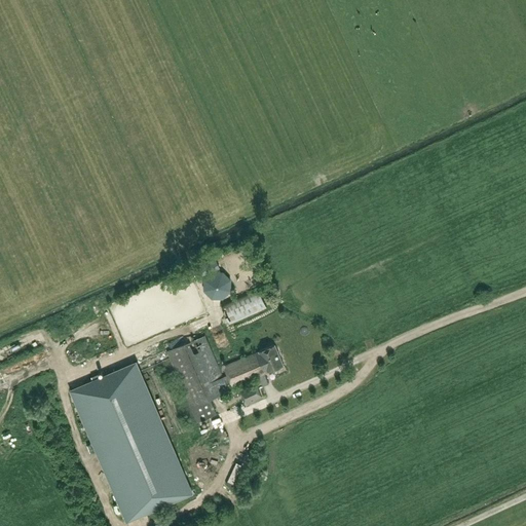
[(213,275),(200,287),(215,302),(220,297),(223,300),(230,294),(213,275)]
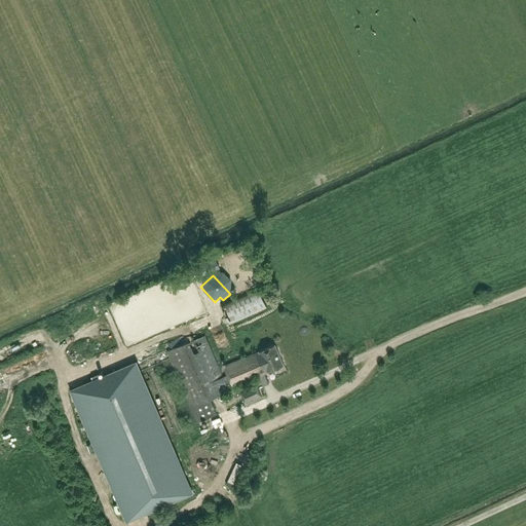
[(229,325),(267,308),(257,288),(220,304),(229,325)]
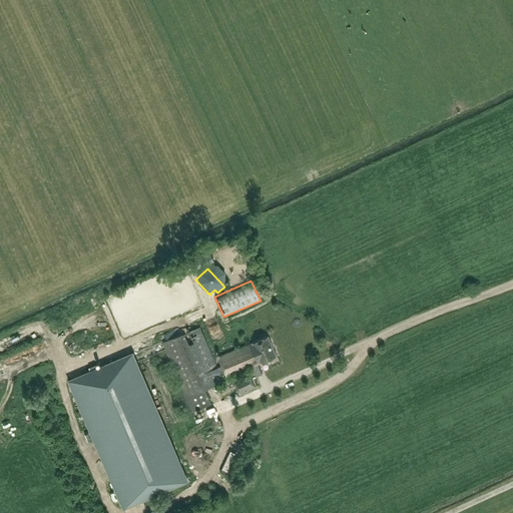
[(261,363),(277,356),(268,336),(252,342),(252,343),(218,357),(221,365),(217,368),(199,327),(161,343),(192,411),(210,403),(204,390),(223,382),(218,370),(223,368),(226,377),(251,367),(255,377),(262,374),(258,364),(261,363)]
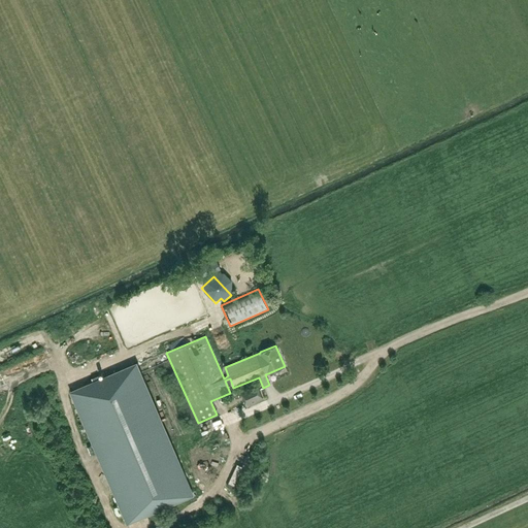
[(225,354),(230,353),(227,341),(222,343),(225,354)]
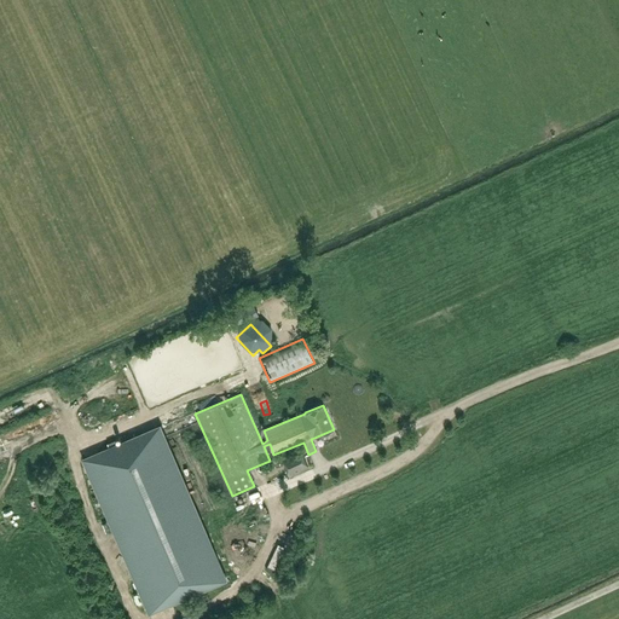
[(19,404),(11,409),(13,415),(23,411),(19,404)]
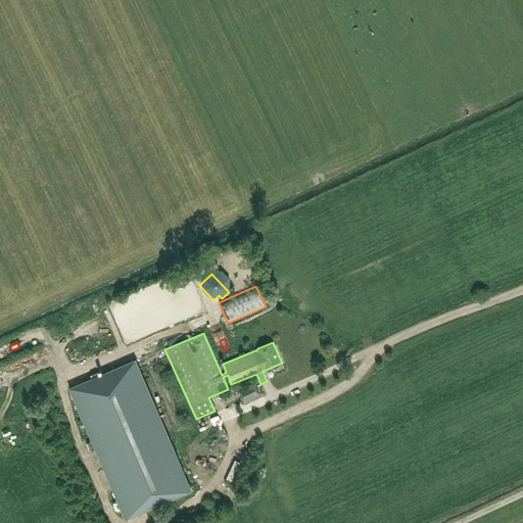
[(28,346),(31,353),(38,349),(35,343),(28,346)]
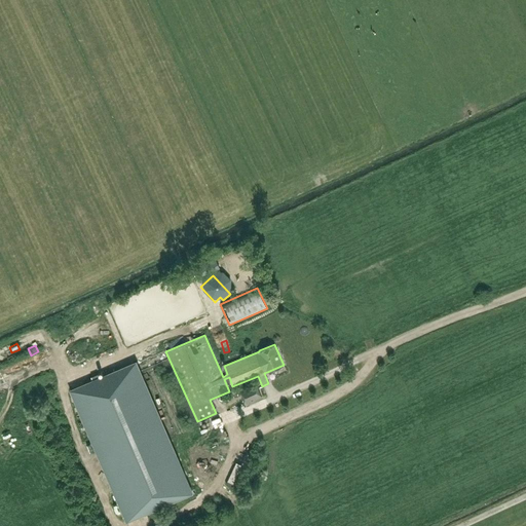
[(192,500),(142,365),(74,389),(124,525),(192,500)]
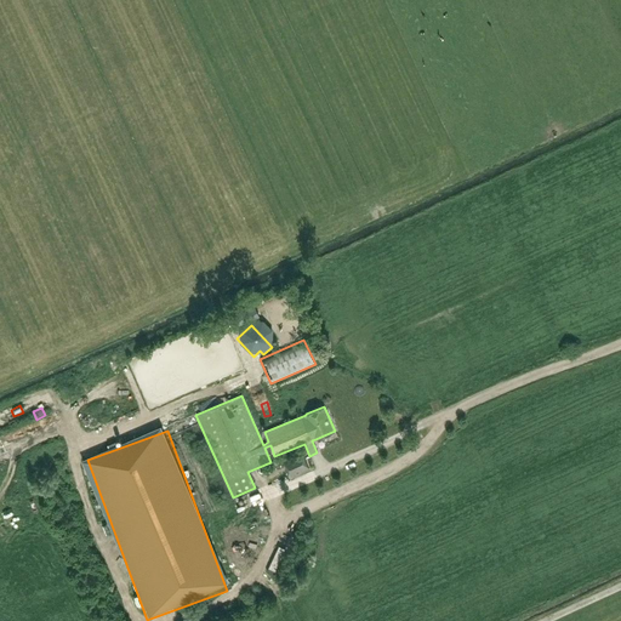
[(290,479),(309,469),(302,450),(283,460),(290,479)]
